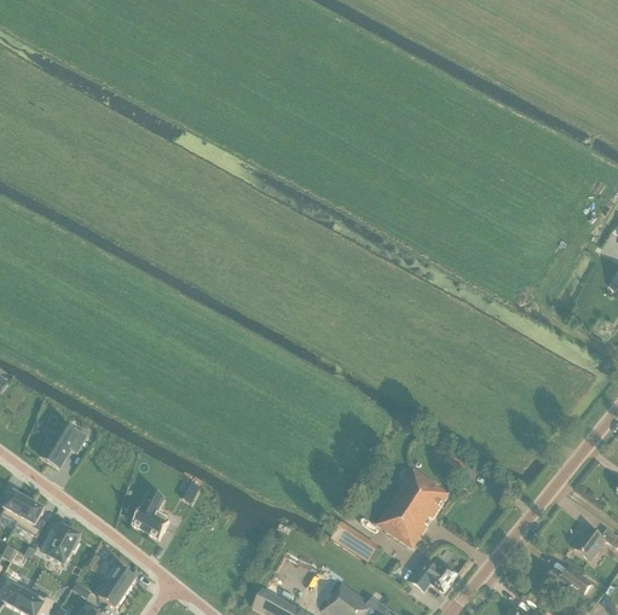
[(61,422),(41,456),(61,469),(73,450),(79,452),(90,435),(76,428),(75,430),(61,422)]
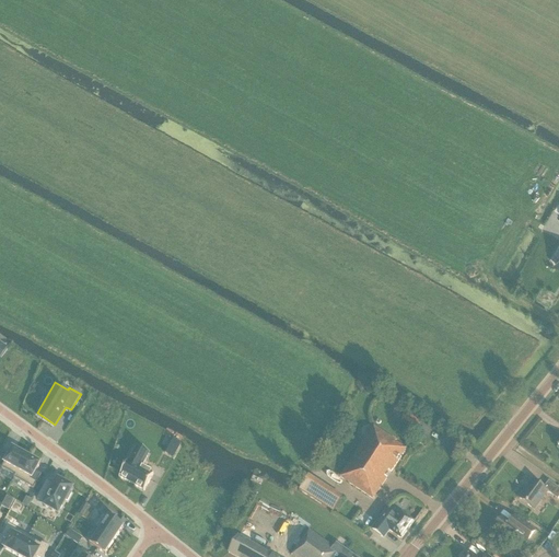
[(417,427),(423,418),(408,407),(403,416),(417,427)]
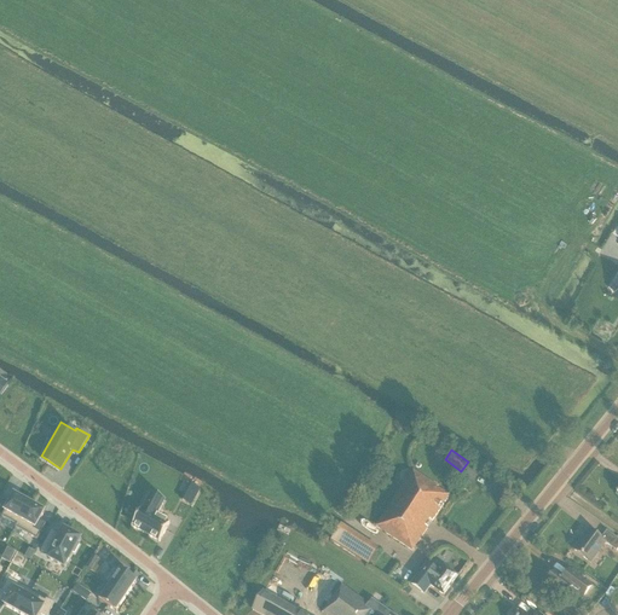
[(414,547),(450,493),(438,485),(439,483),(414,468),(377,523),(414,547)]
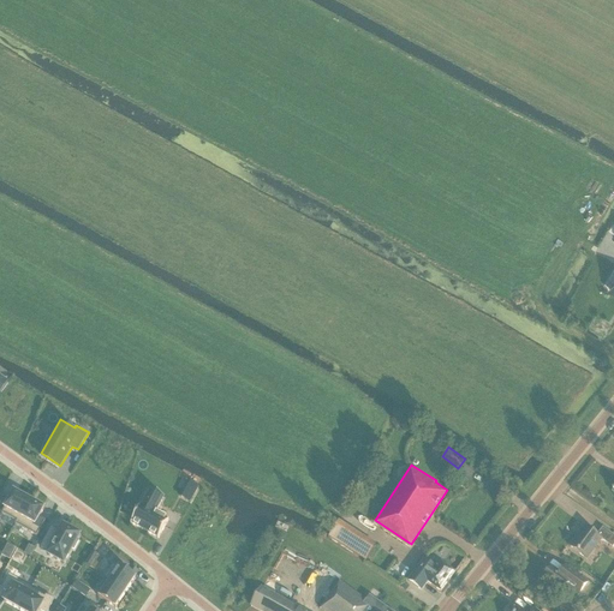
[(185,487),(182,493),(190,498),(194,491),(185,487)]
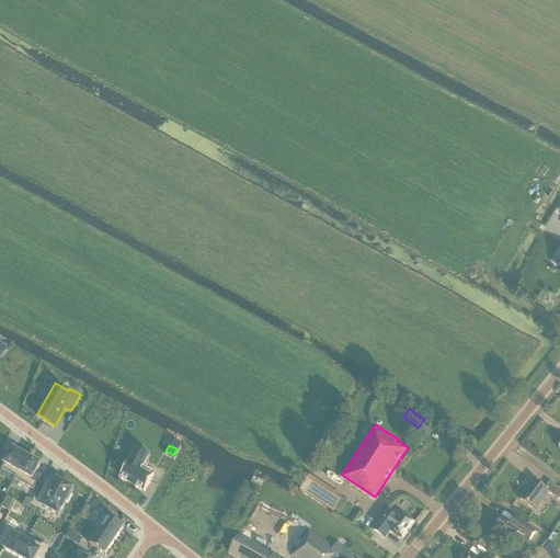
[(13,446),(2,466),(15,474),(14,476),(18,478),(30,456),(13,446)]
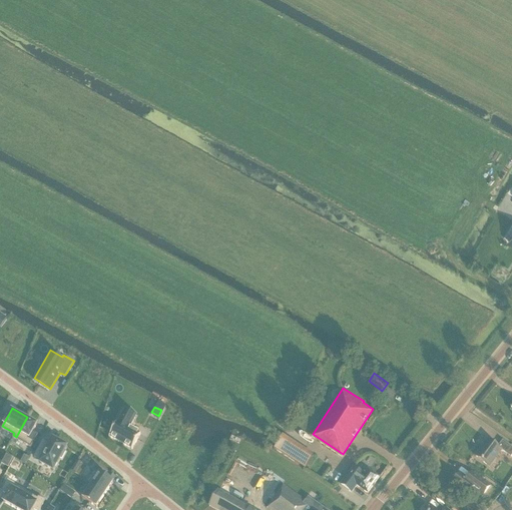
[(118,419),(110,435),(119,439),(123,442),(132,447),(141,431),(130,426),(136,415),(128,411),(122,421),(119,419),(118,419)]
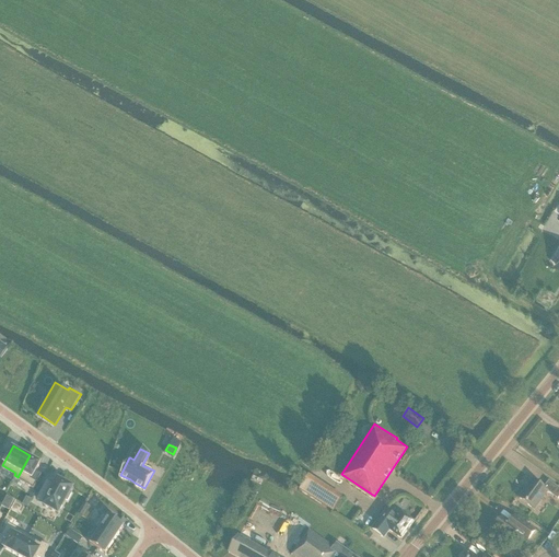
[(30,455),(18,477),(34,486),(42,473),(36,470),(41,461),(30,455)]
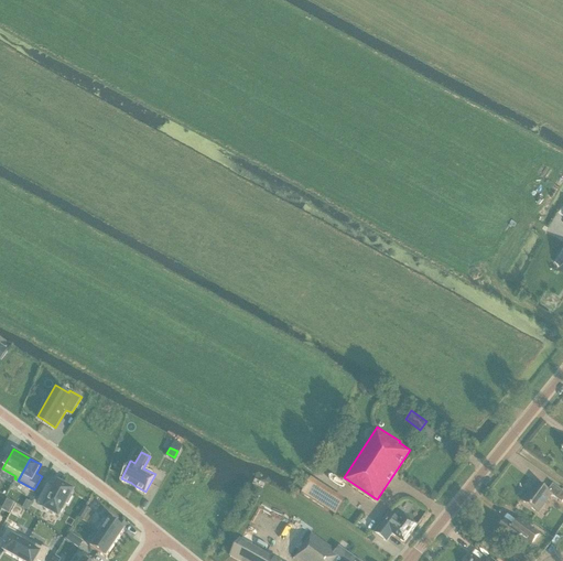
[(346,498),(312,475),(302,491),(337,513),(346,498)]
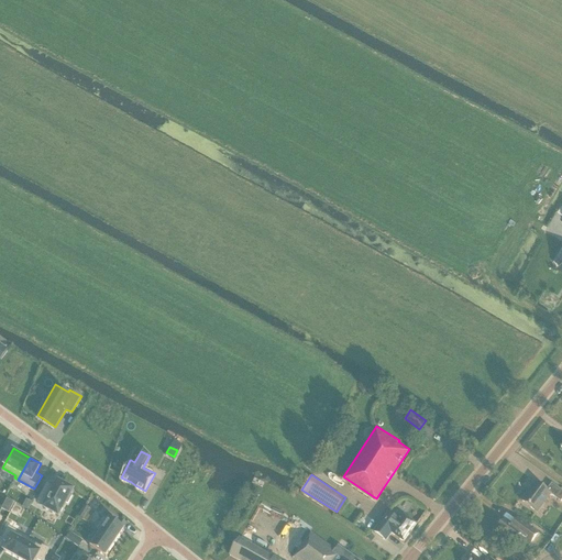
[(48,481),(39,498),(45,503),(43,505),(59,514),(75,486),(61,479),(56,485),(48,481)]
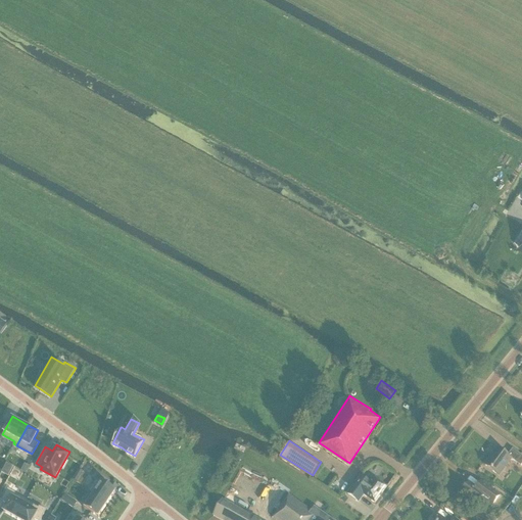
[(521,463),(521,453),(513,446),(509,453),(499,445),(485,463),(500,473),(512,456),(521,463)]
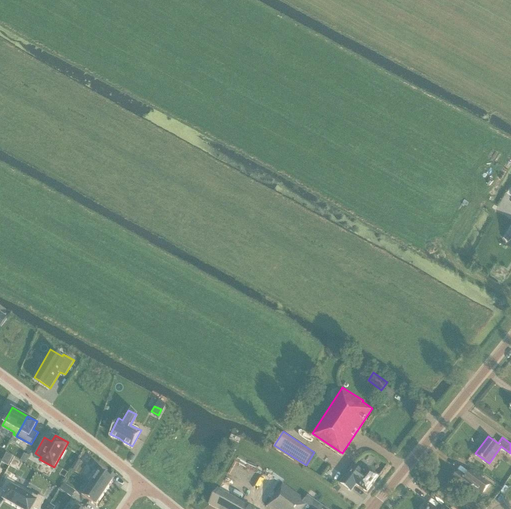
[(330,464),(327,468),(335,474),(338,469),(330,464)]
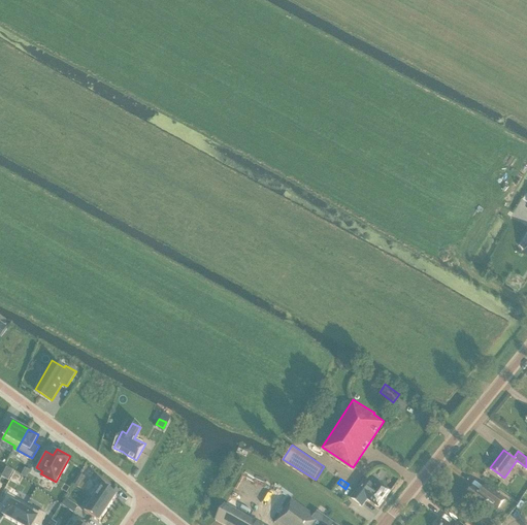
[(358,482),(349,494),(362,504),(367,497),(379,505),(391,489),(380,481),(375,487),(372,485),(365,480),(361,485),(358,482)]
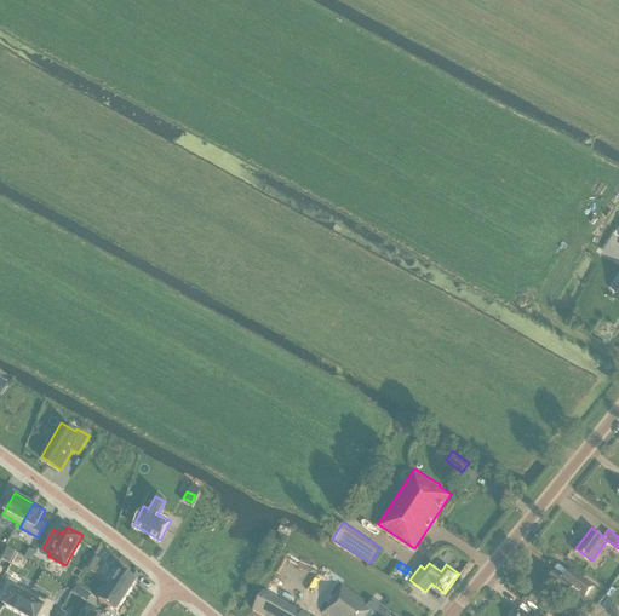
[(114,565),(104,580),(127,596),(137,580),(114,565)]
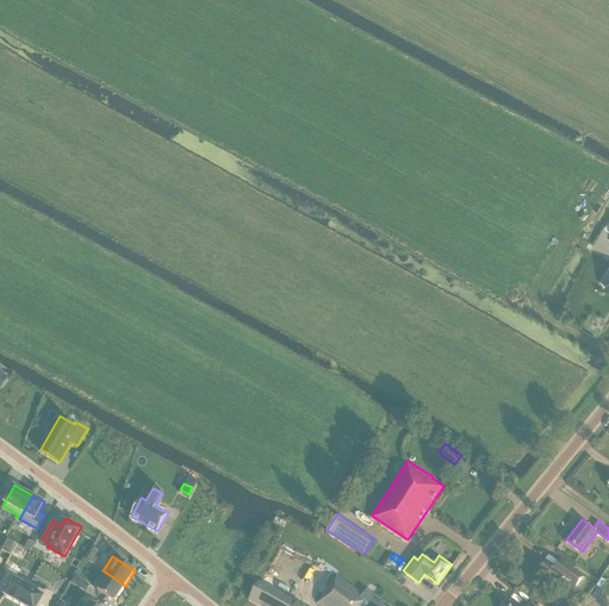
[(578,582),(584,575),(571,564),(565,573),(548,560),(538,573),(557,587),(564,579),(570,583),(573,579),(578,582)]
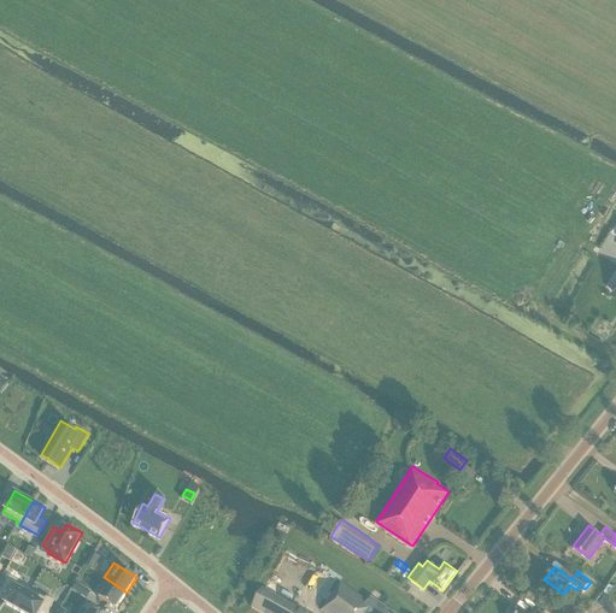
[(11,575),(3,589),(10,593),(5,601),(21,609),(33,588),(18,581),(19,578),(11,575)]
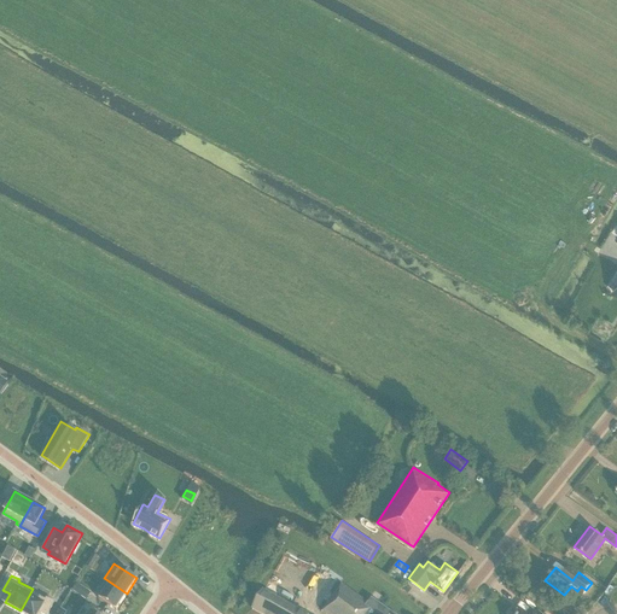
[(109,582),(99,596),(117,608),(127,594),(104,578),(109,582)]
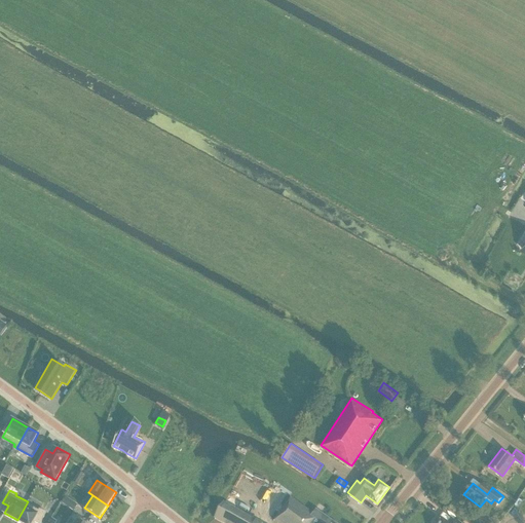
[(253,502),(256,499),(247,492),(244,495),(253,502)]
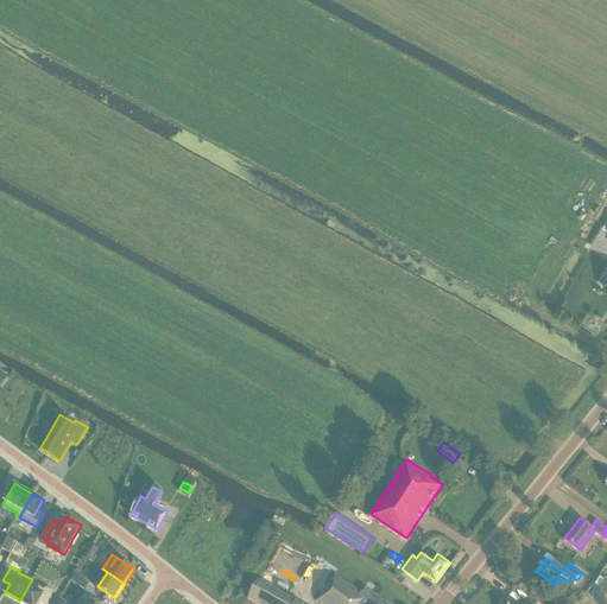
[(337,570),(318,597),(327,603),(394,603),(396,603),(367,583),(364,589),(337,570)]
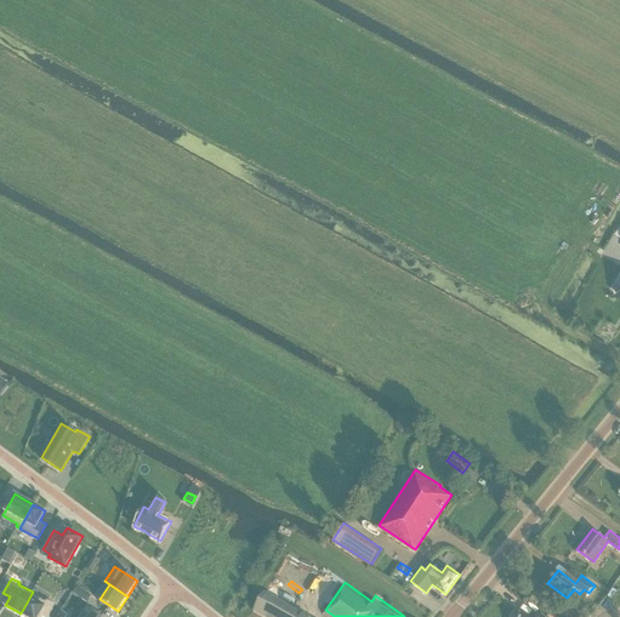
[(79,583),(74,590),(87,599),(92,593),(79,583)]
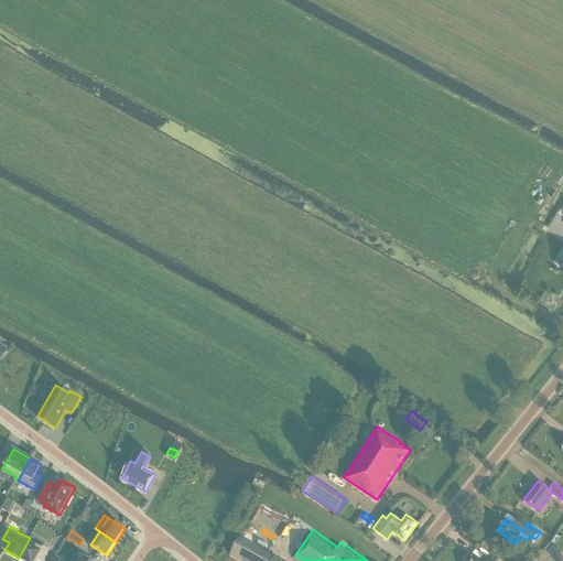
[(282,560),(241,537),(233,551),(248,560),(282,560)]
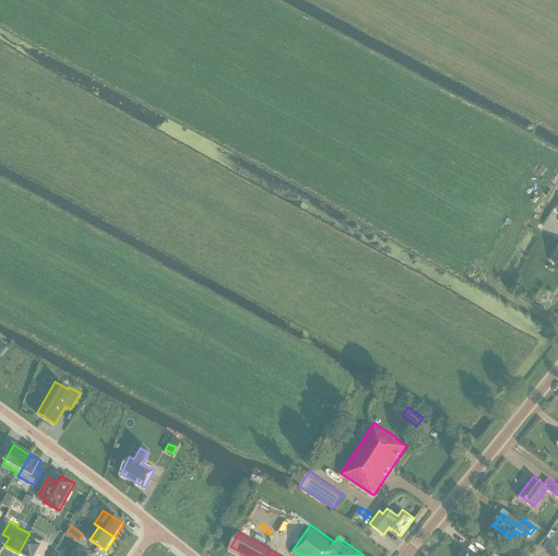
[(30,533),(19,553),(24,555),(35,555),(37,553),(44,555),(50,543),(43,539),(42,540),(30,533)]
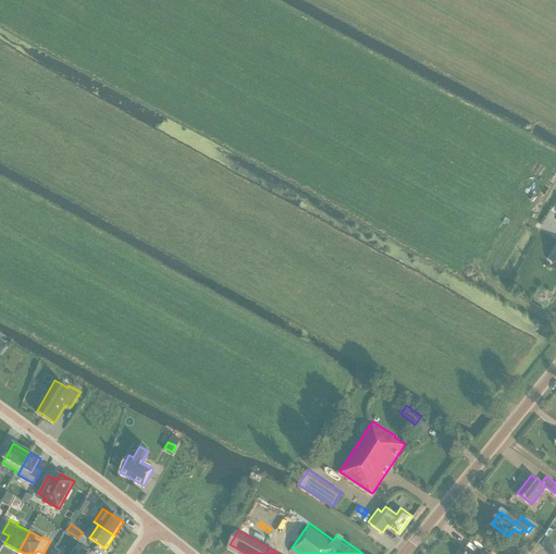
[(77,550),(74,553),(90,553),(93,551),(79,543),(75,549),(77,550)]
